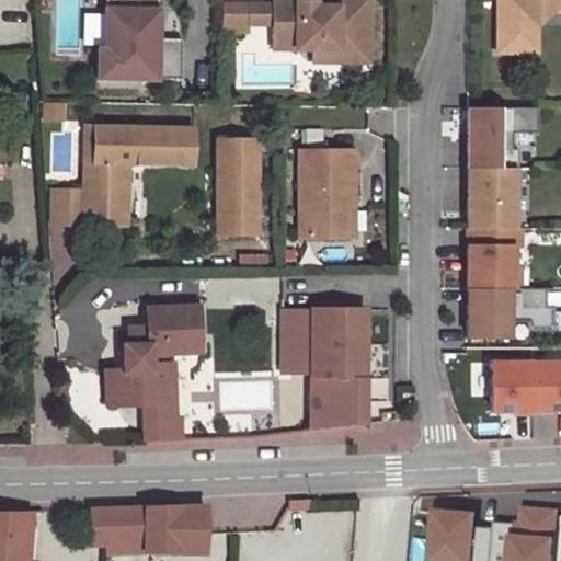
[(156,0),(104,0),(104,49),(96,49),(96,79),(180,80),(180,41),(155,41),(156,0)]
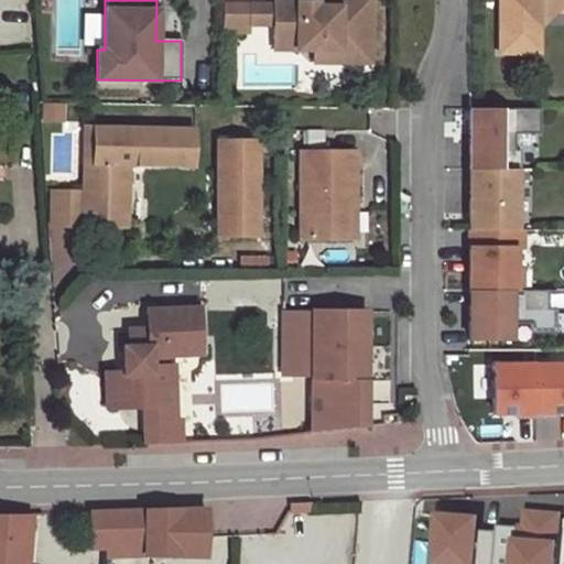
[(337,63),(369,63),(369,0),(295,0),(296,2),(273,2),(273,6),(250,6),(249,24),(272,24),(272,41),(296,42),(295,50),(314,50),(320,44),(337,45),(337,63)]
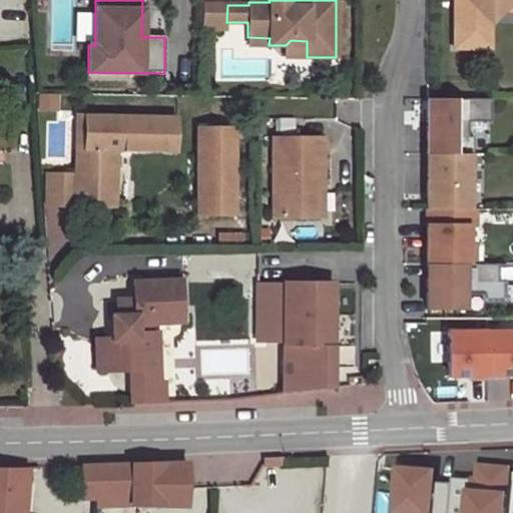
[(451,0),(452,47),(488,47),(488,21),(500,9),(509,0),(451,0)]
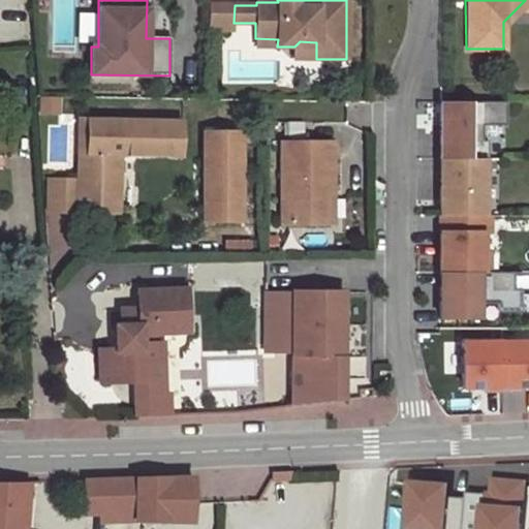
[(528,0),(525,0),(516,9),(528,9),(528,0)]
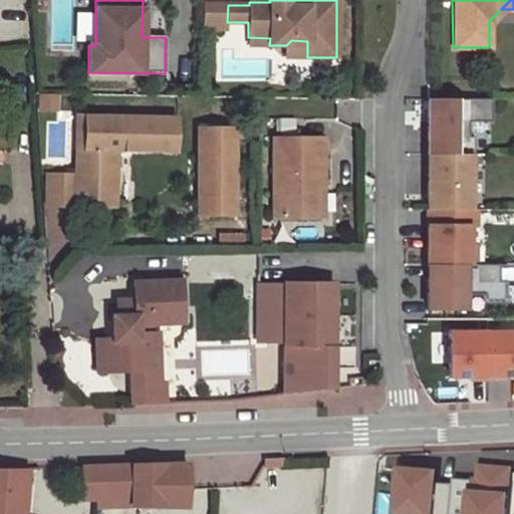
[(227,22),(228,5),(203,5),(203,29),(227,30),(227,22)]
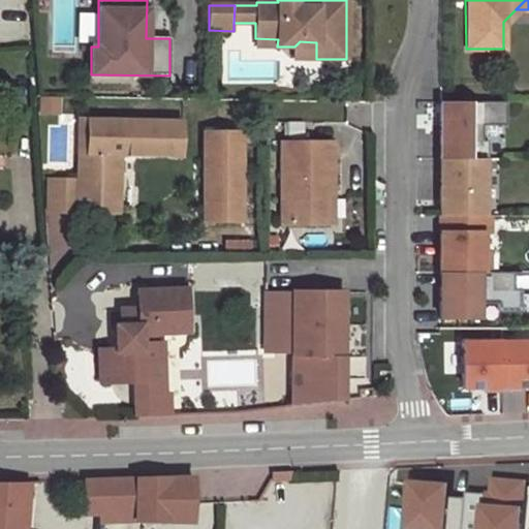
[(93,11),(79,11),(80,39),(94,38),(93,11)]
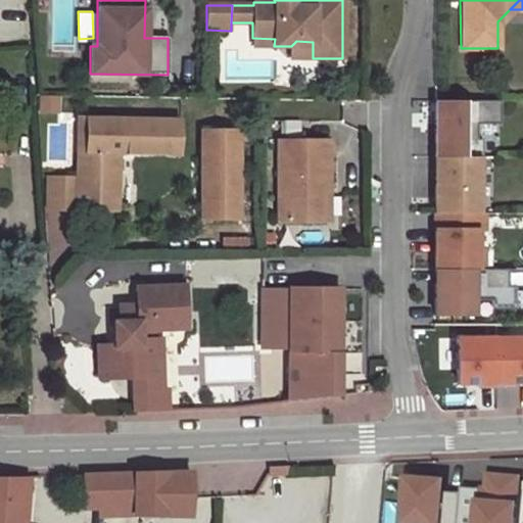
[(296,41),(291,46),(291,58),(313,58),(313,42),(296,41)]
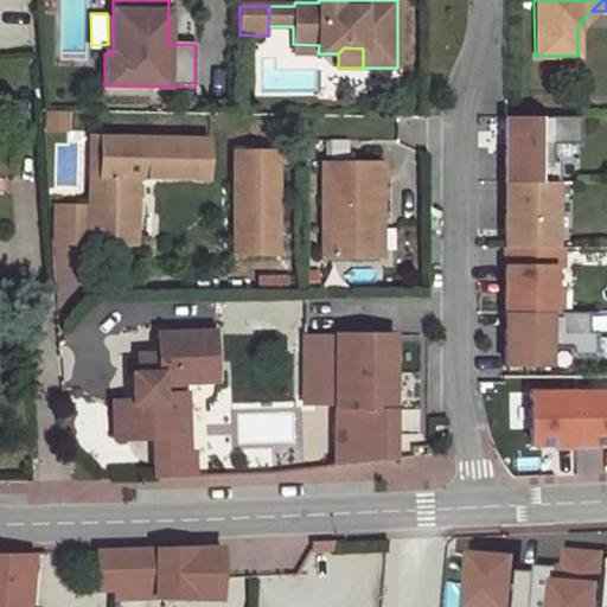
[(503,115),(503,180),(554,180),(557,180),(557,159),(551,159),(551,142),(577,141),(577,115),(557,115),(503,115)]
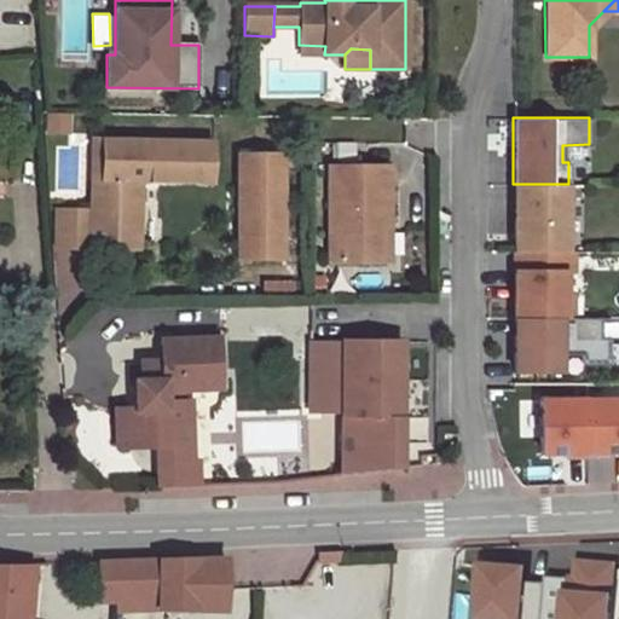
[(212,142),(102,139),(100,178),(93,178),(92,210),(92,247),(138,248),(138,180),(212,181),(212,142)]
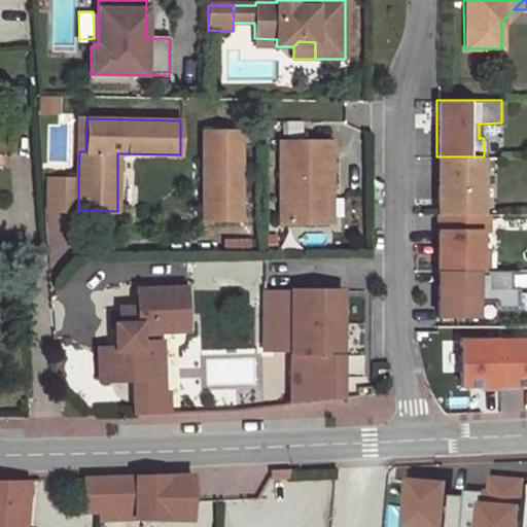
[(213,220),(250,220),(248,133),(212,133),(213,220)]
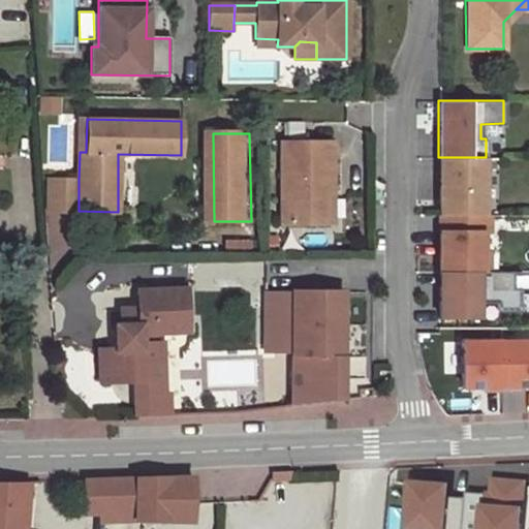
[(291,225),(334,224),(334,193),(341,193),(340,144),(290,144),(291,225)]
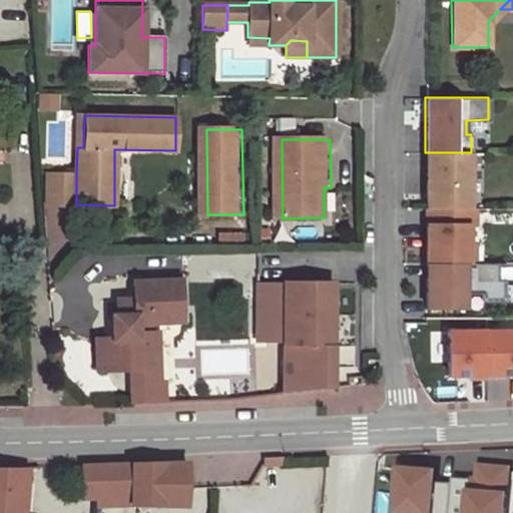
[(425,152),(425,207),(433,207),(468,207),(468,152),(425,152)]
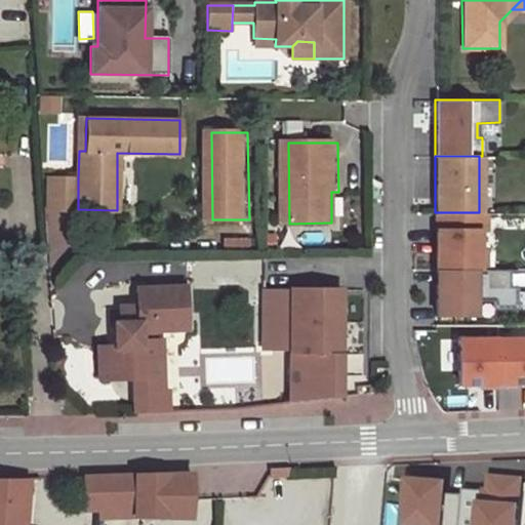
[(78,209),(78,178),(48,178),(47,208),(78,209)]
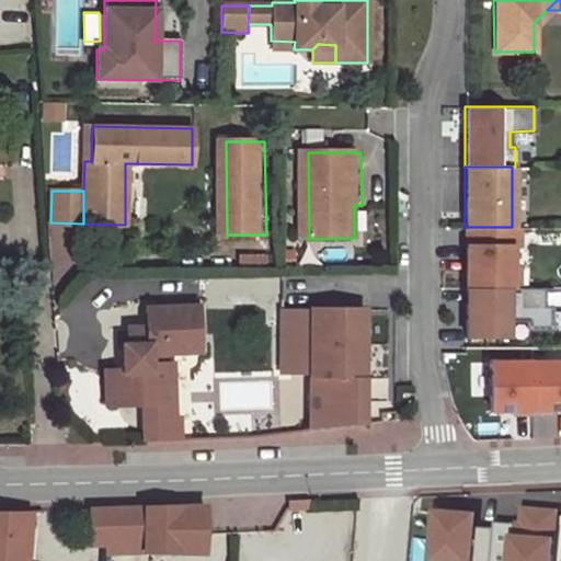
[(466,286),(511,286),(511,265),(511,245),(517,245),(517,227),(512,227),(473,227),(473,244),(466,244),(466,286)]
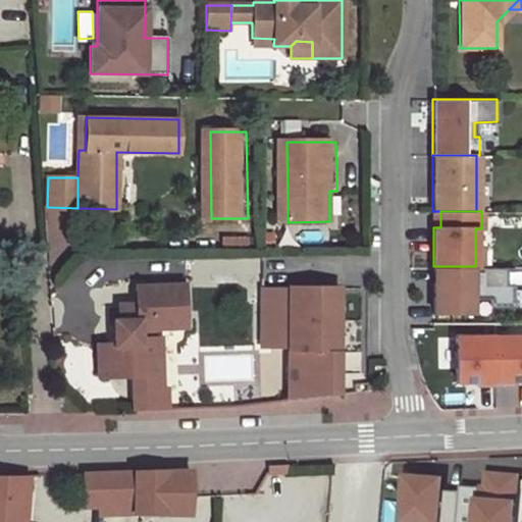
[(475,266),(433,266),(433,313),(475,313),(475,298),(489,298),(489,305),(511,305),(510,283),(503,283),(502,266),(482,266),(475,266)]
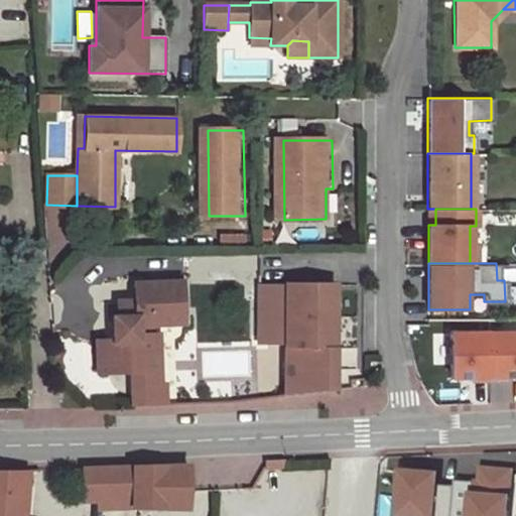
[(130,374),(139,373),(139,359),(157,358),(156,335),(153,335),(153,327),(181,325),(180,284),(133,286),(133,303),(116,304),(116,320),(111,320),(112,344),(95,344),(96,375),(130,374)]
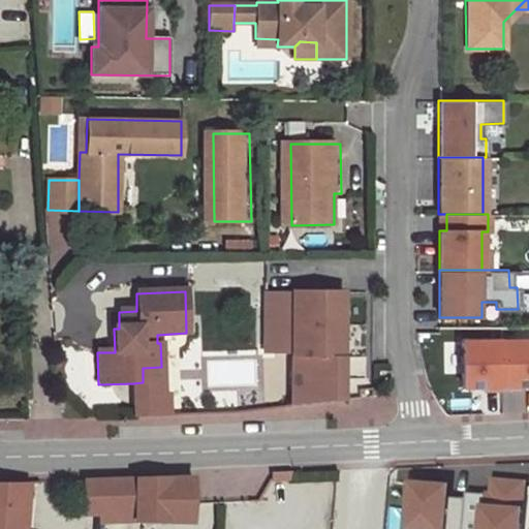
[(293,356),(293,407),(342,401),(342,297),(265,297),(266,356),(293,356)]
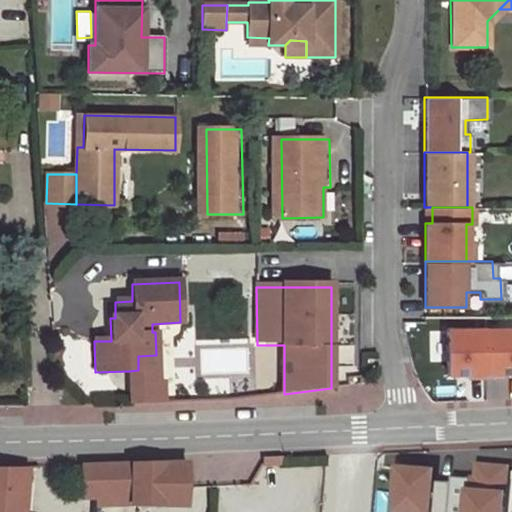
[(511,327),(482,328),(482,374),(499,374),(499,370),(511,370),(511,327)]
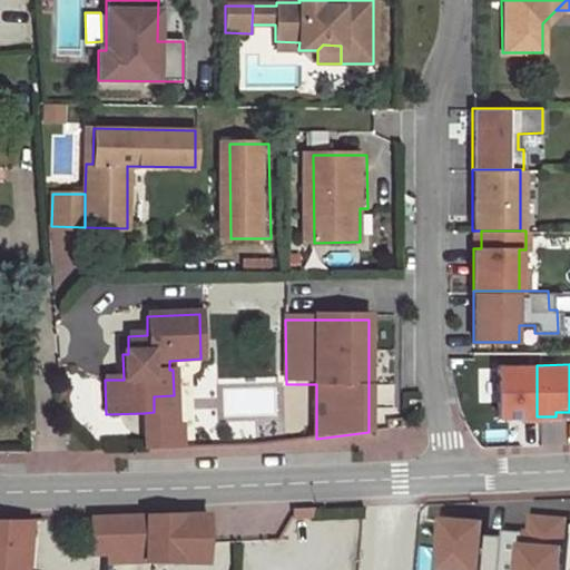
[(537,365),(495,365),(495,413),(519,413),(519,416),(537,416),(537,365)]
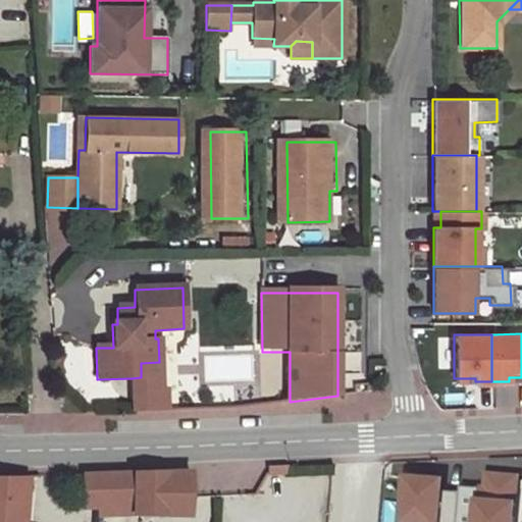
[(160,392),(159,362),(141,363),(141,377),(132,378),(132,393),(160,392)]
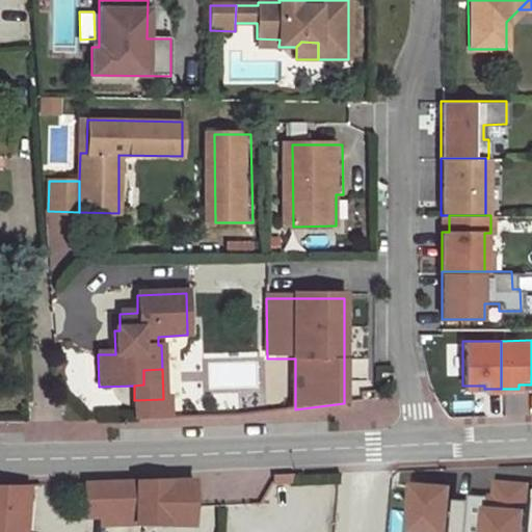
[(134,400),(135,421),(168,419),(167,399),(163,399),(134,400)]
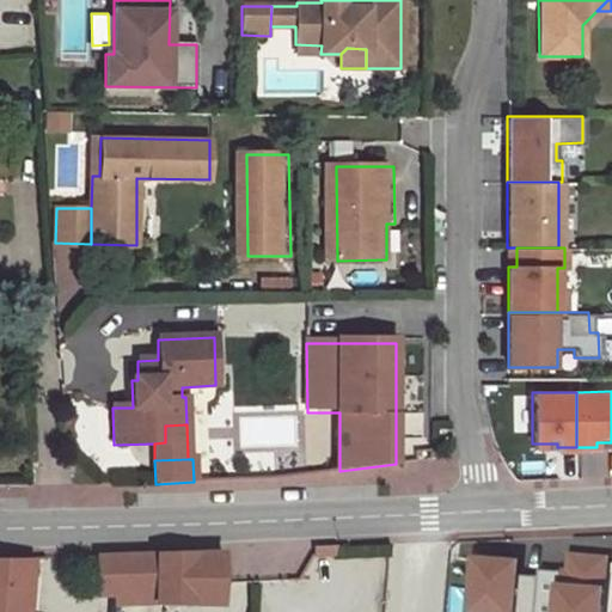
[(227,558),(226,556),(153,554),(99,556),(99,593),(155,593),(155,604),(224,604),(224,600),(236,600),(236,558),(227,558)]
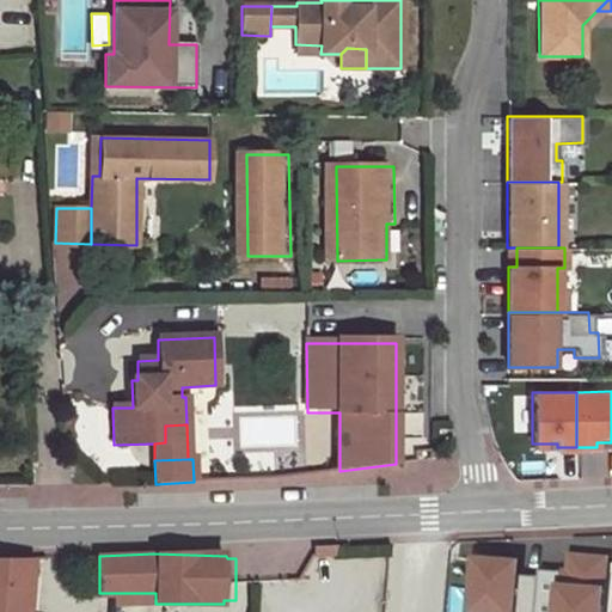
[(22,611),(29,563),(0,561),(0,611),(22,611)]
